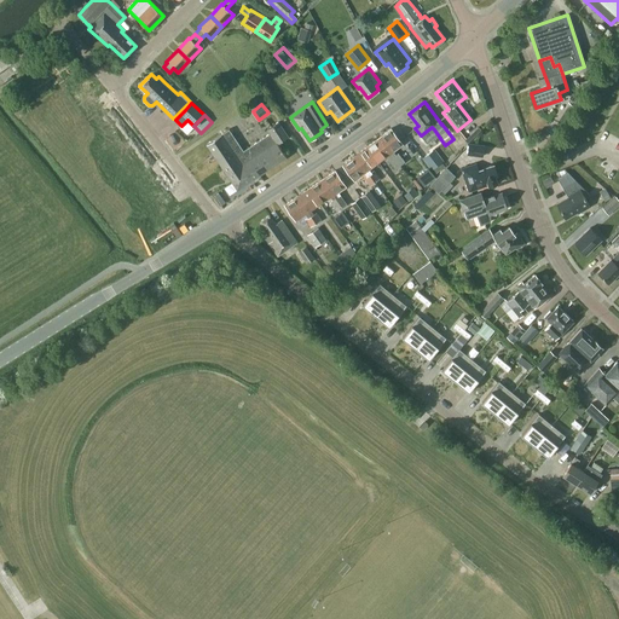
[(270,133),(277,143),(288,137),(278,122),(267,129),(270,133)]
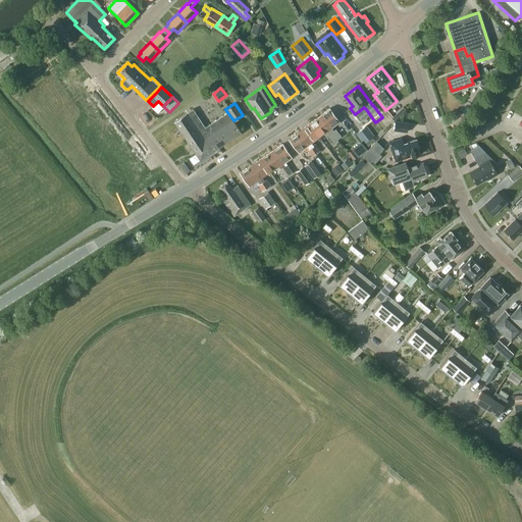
[(319,116),(336,140),(341,137),(335,129),(333,131),(331,127),(340,121),(329,108),(319,116)]
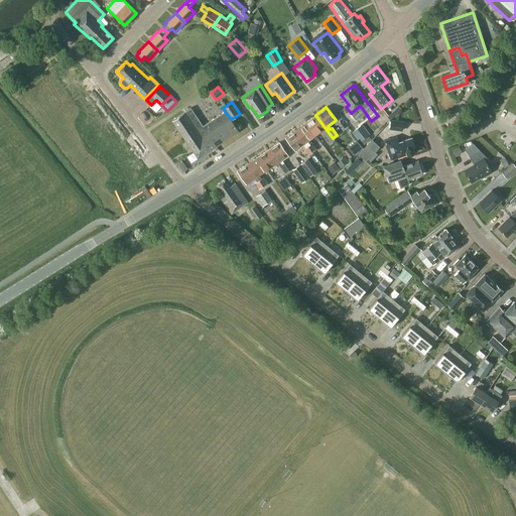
[(171,120),(177,129),(197,117),(190,108),(171,120)]
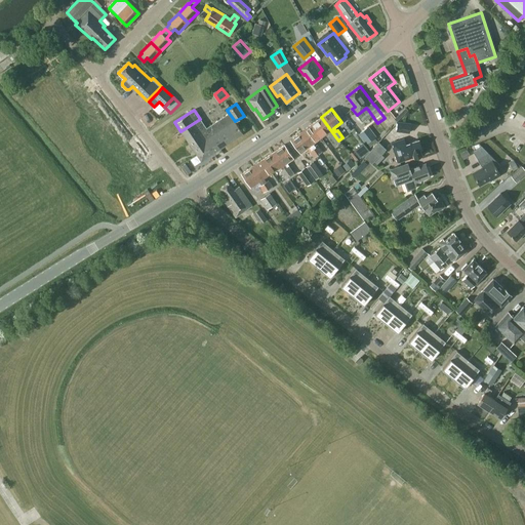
[(242,133),(235,121),(229,113),(221,117),(236,137),(242,133)]
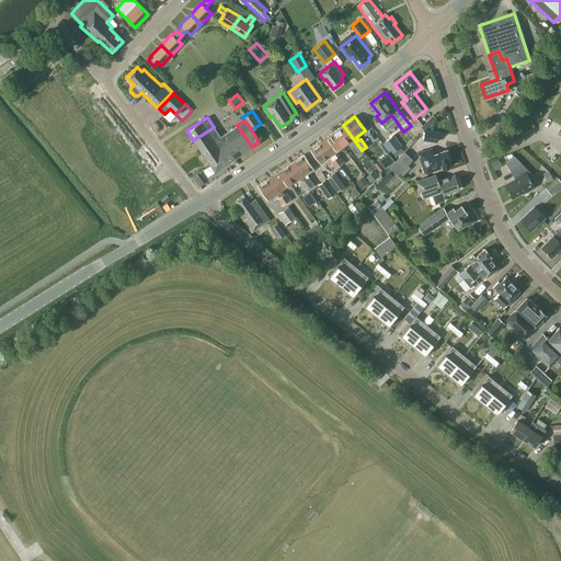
[(244,152),(252,147),(237,125),(229,130),(244,152)]
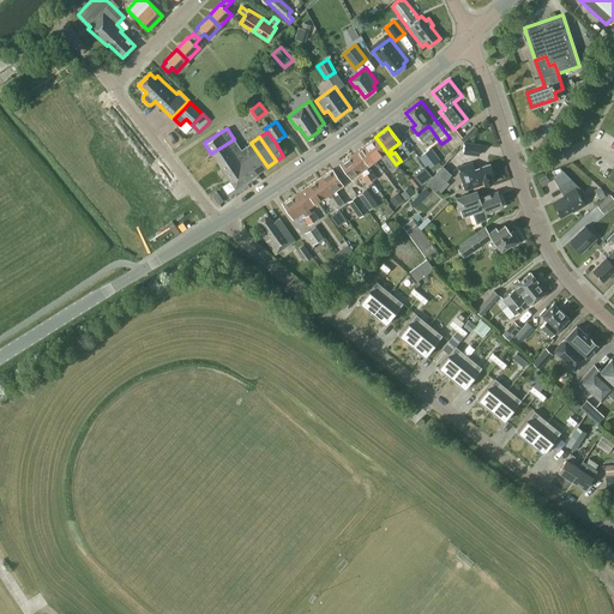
[(375,137),(363,145),(375,161),(385,154),(387,157),(385,160),(392,168),(396,164),(375,137)]
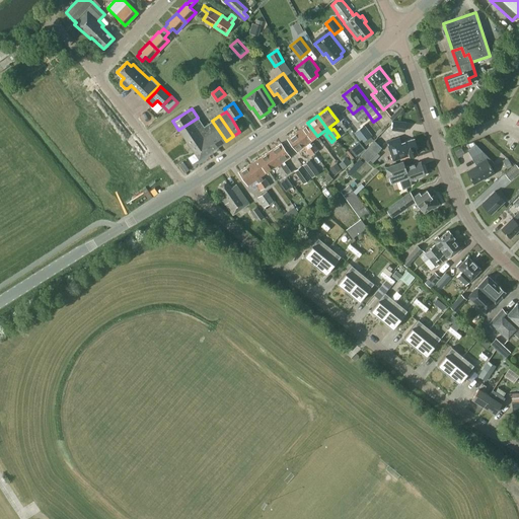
[(204,127),(198,118),(178,130),(186,139),(199,130),(204,127)]
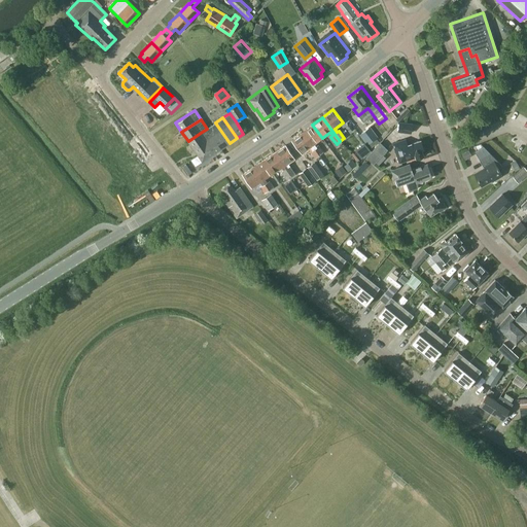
[(215,123),(209,128),(222,148),(230,143),(215,123)]
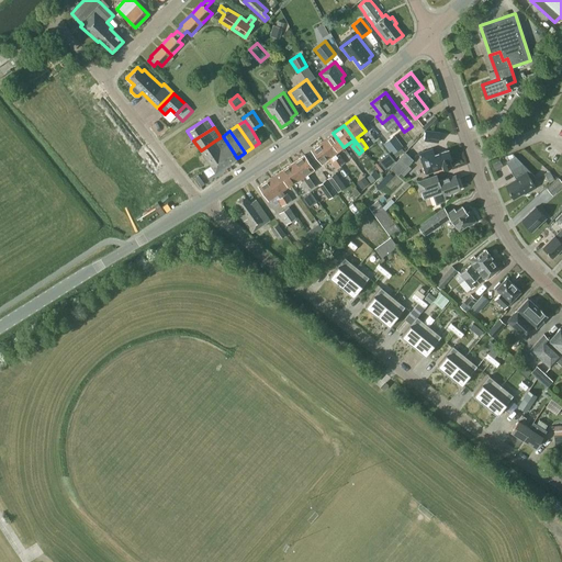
[(437,142),(438,132),(426,131),(425,132),(425,135),(425,136),(425,139),(424,141),(437,142)]
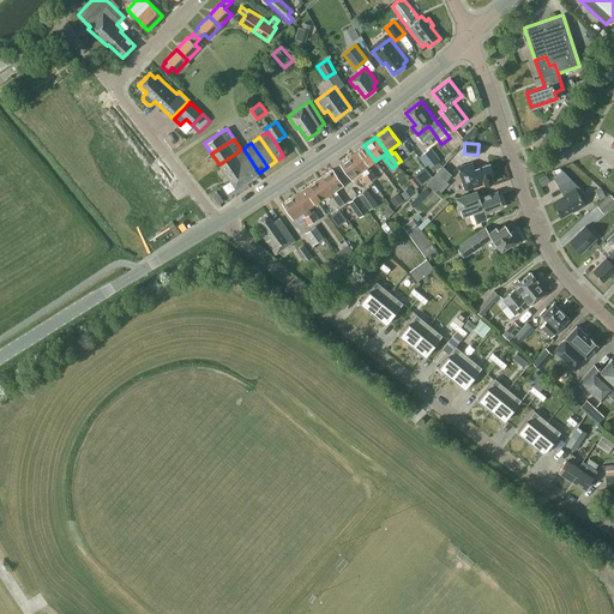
[(363,145),(351,155),(372,180),(377,176),(371,169),(368,170),(366,168),(375,161),(363,145)]
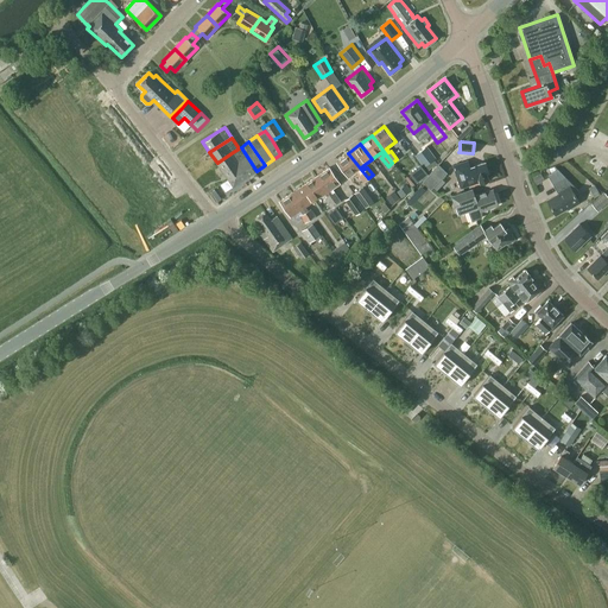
[(425,146),(415,154),(424,166),(425,165),(429,169),(437,163),(434,158),(435,158),(425,146)]
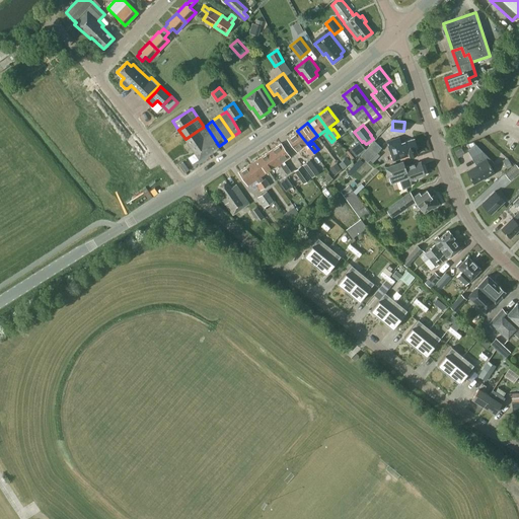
[(219,146),(206,126),(204,127),(199,130),(205,140),(212,150),(219,146)]
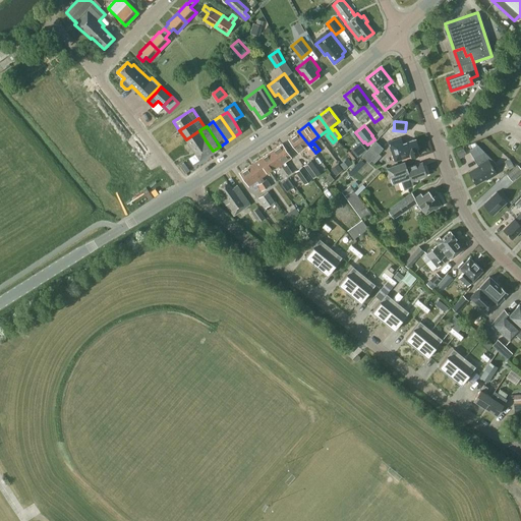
[(206,140),(199,130),(186,139),(192,150),(206,140)]
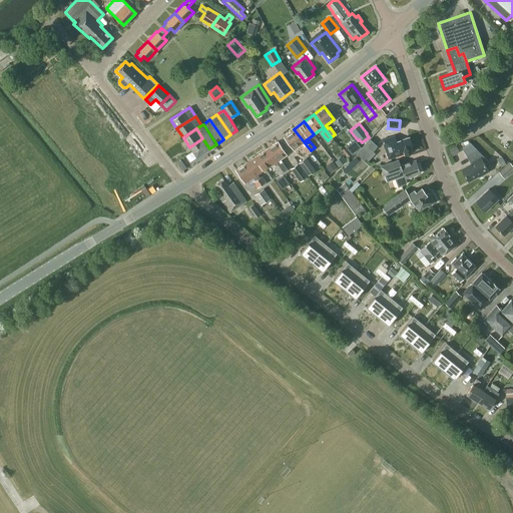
[(294,149),(300,144),(307,153),(311,150),(294,129),(284,136),(294,149)]
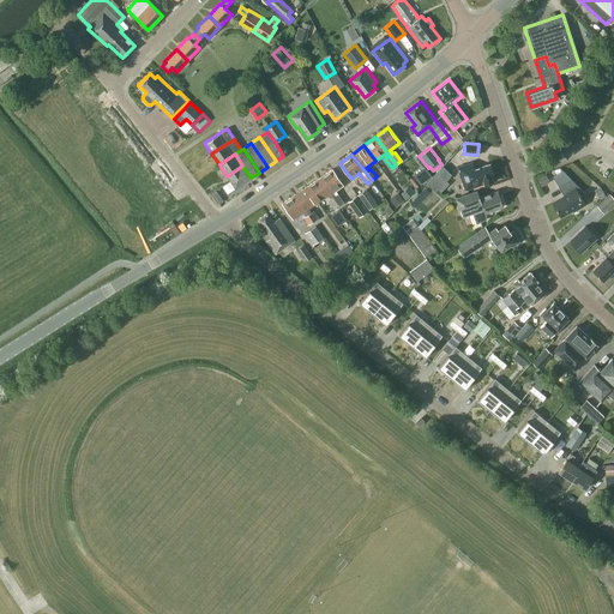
[(485,185),(493,181),(491,175),(493,174),(489,163),(474,168),(473,162),(457,167),(464,191),(483,184),(485,185)]
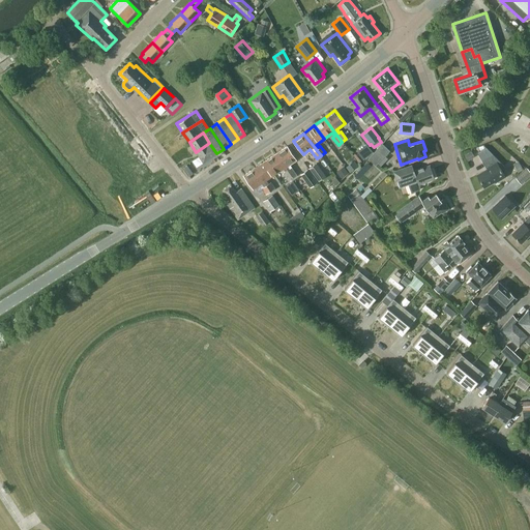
[(209,143),(196,152),(203,163),(216,153),(209,143)]
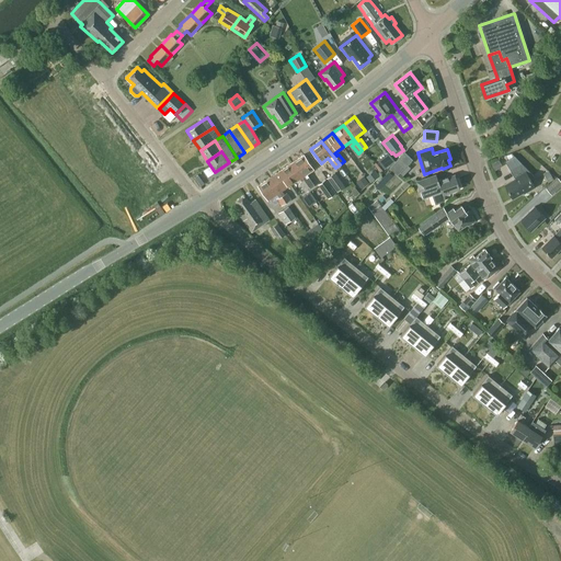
[(404,151),(389,168),(397,175),(399,172),(407,164),(412,159),(404,151)]
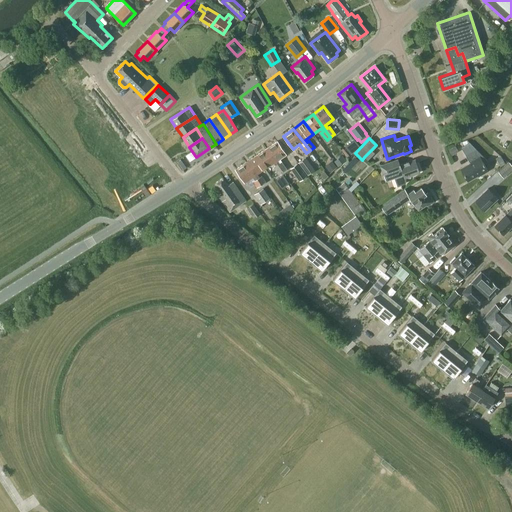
[(354,140),(346,146),(350,152),(358,146),(354,140)]
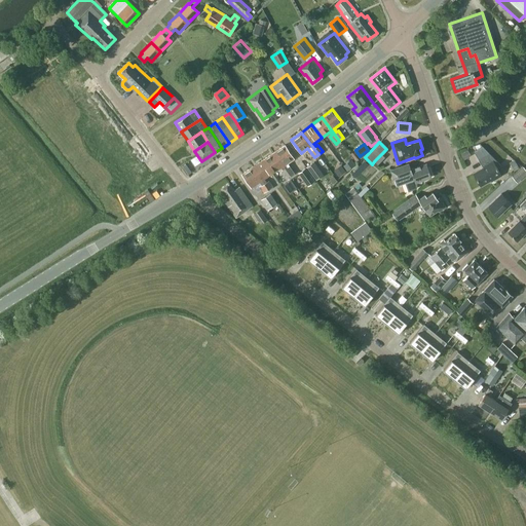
[(285,145),(273,152),(290,177),(295,174),(287,162),(294,158),(285,145)]
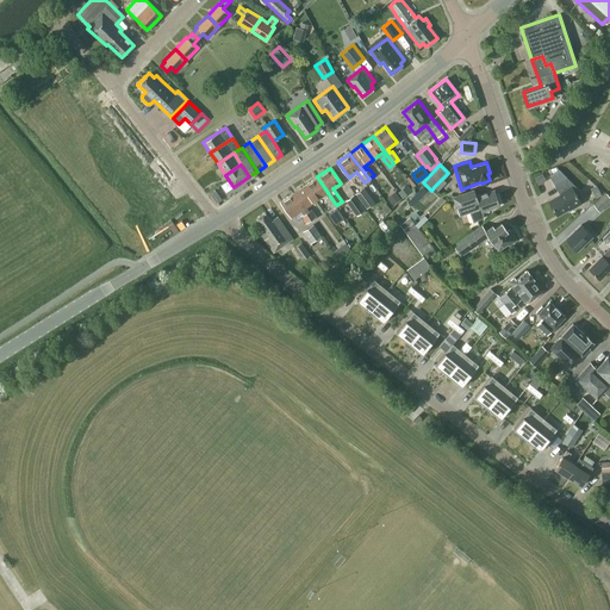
[(574,207),(582,203),(577,194),(582,192),(567,178),(559,169),(549,175),(554,184),(560,194),(548,200),(556,216),(573,206),(574,207)]
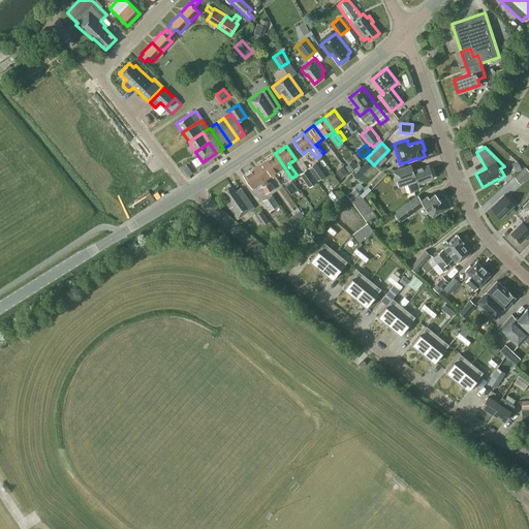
[(466,160),(473,156),(470,151),(463,155),(466,160)]
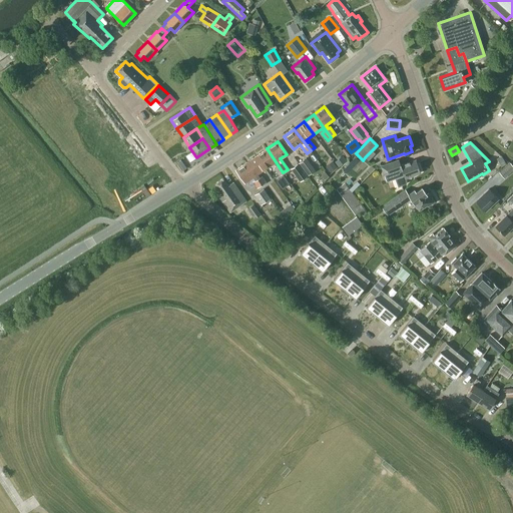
[(257,155),(266,168),(274,163),(276,166),(274,167),(279,174),(283,172),(267,148),(257,155)]
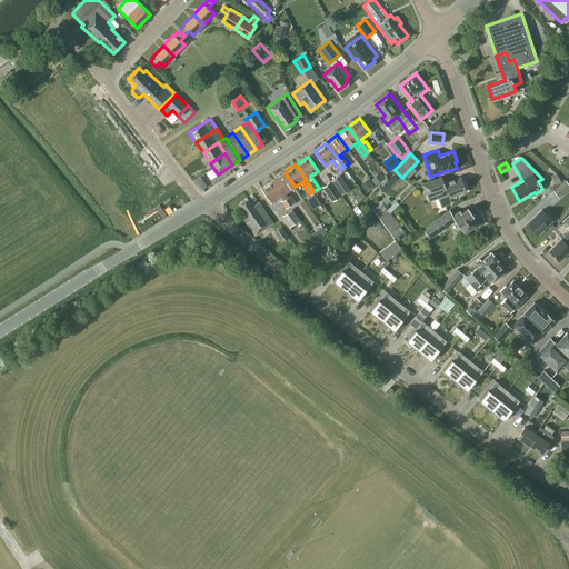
[(285,172),(273,180),(290,205),(295,202),(290,196),(288,197),(286,193),(295,187),(285,172)]
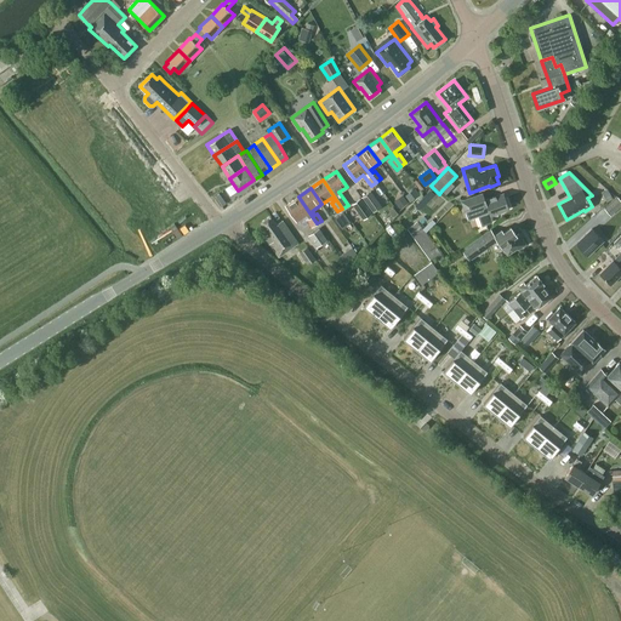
[(415,189),(406,195),(410,201),(420,194),(415,189)]
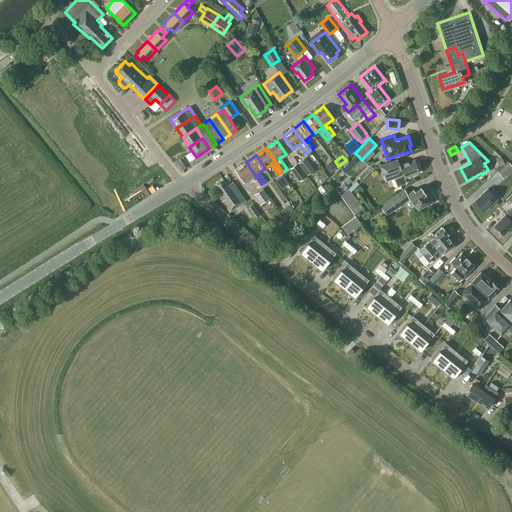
[(308,175),(314,170),(305,157),(299,162),(308,175)]
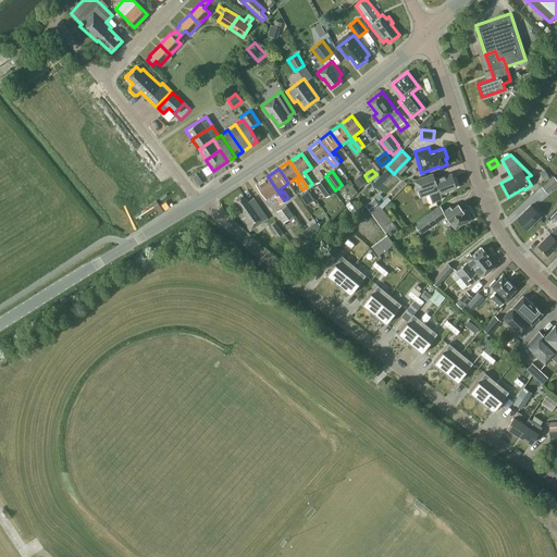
[(452,173),(434,178),(432,173),(413,180),(419,195),(428,192),(432,202),(441,199),(441,193),(446,193),(446,190),(456,187),(452,173)]
